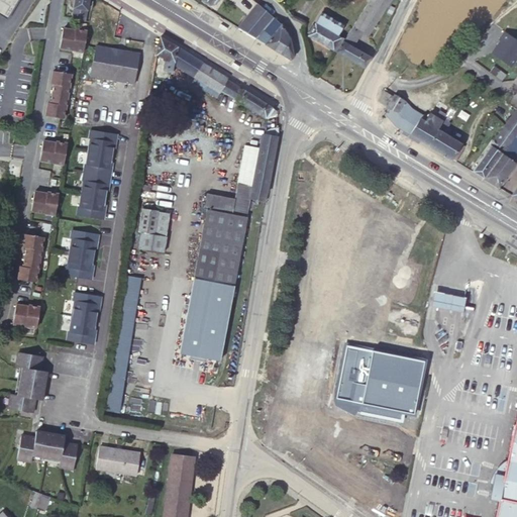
[(0,0),(0,14),(7,19),(18,0),(0,0)]
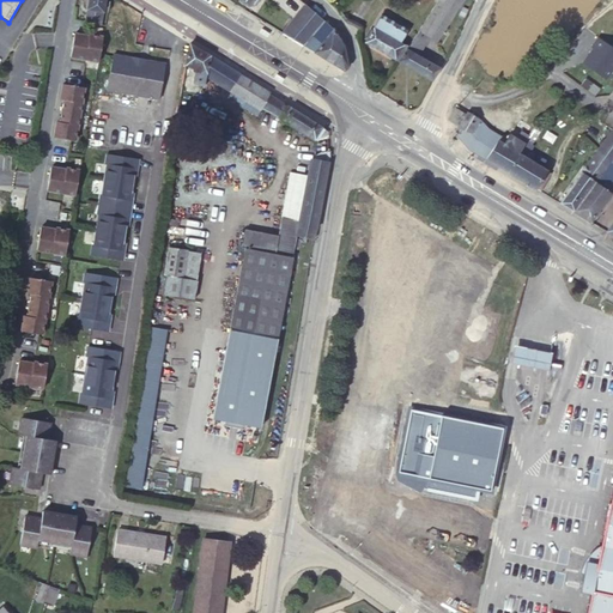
[(105,0),(89,0),(85,22),(101,24),(105,0)]
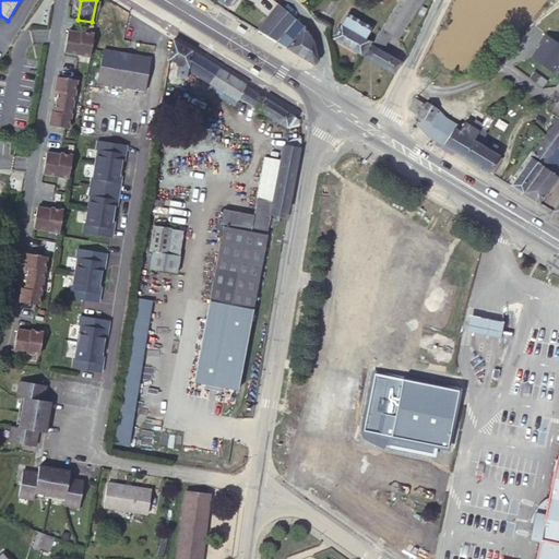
[(259,0),(258,3),(266,10),(272,3),(266,0),(259,0)]
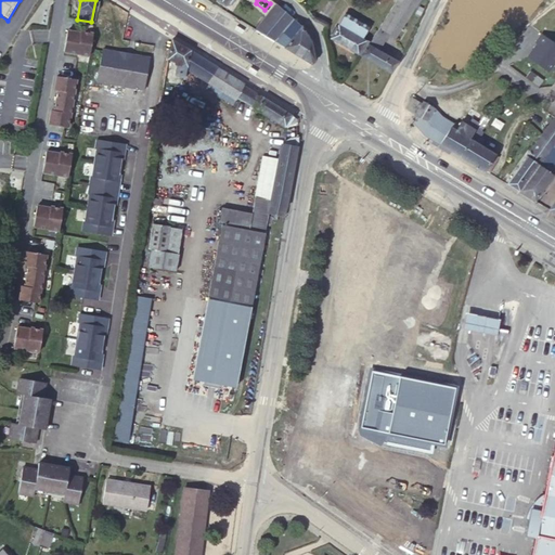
[(396,0),(378,27),(388,35),(389,33),(410,0),(396,0)]
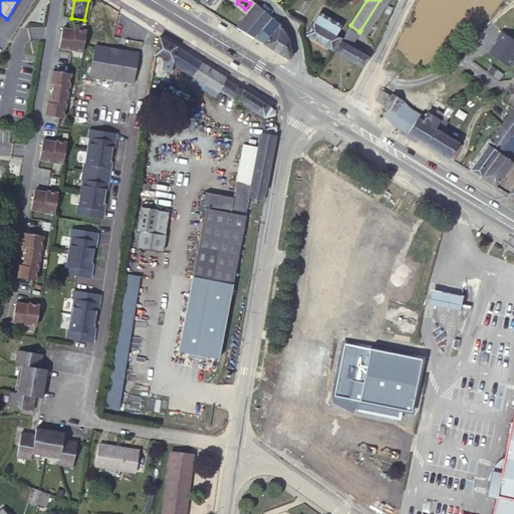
[(387,4),(379,0),(360,30),(367,34),(387,4)]
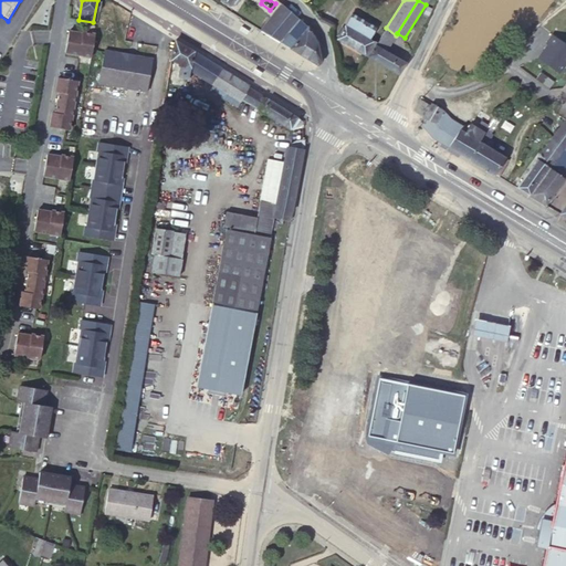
[(300,20),(282,3),(260,30),(281,42),(300,20)]
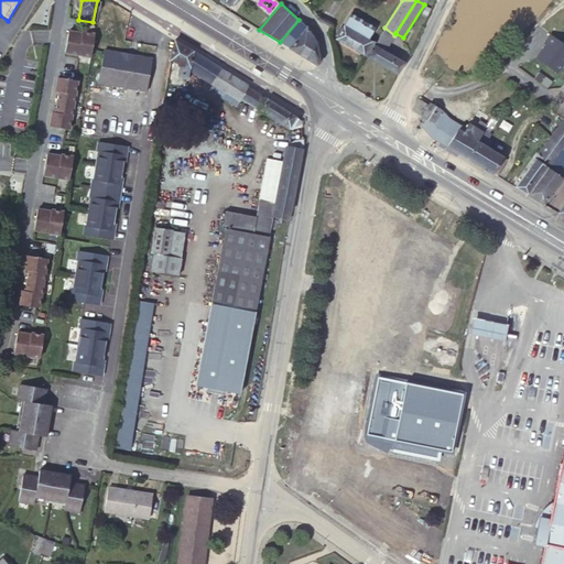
[(375,29),(350,14),(336,39),(364,55),(370,42),(367,41),(375,29)]
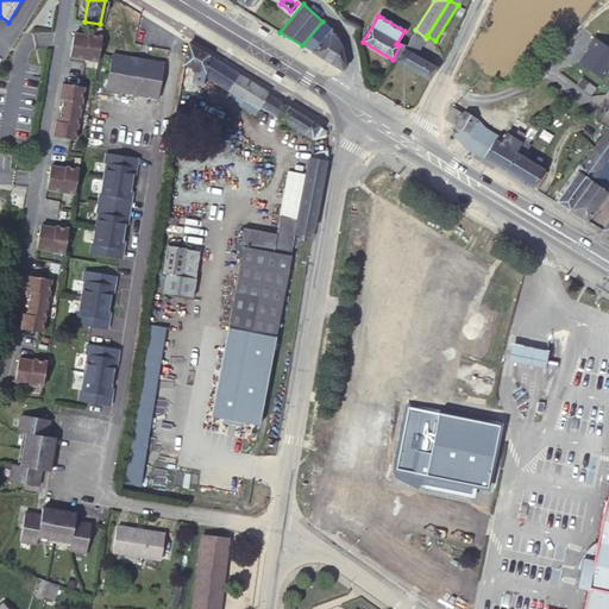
[(322,22),(302,45),(343,70),(345,67),(340,44),(332,29),(322,22)]
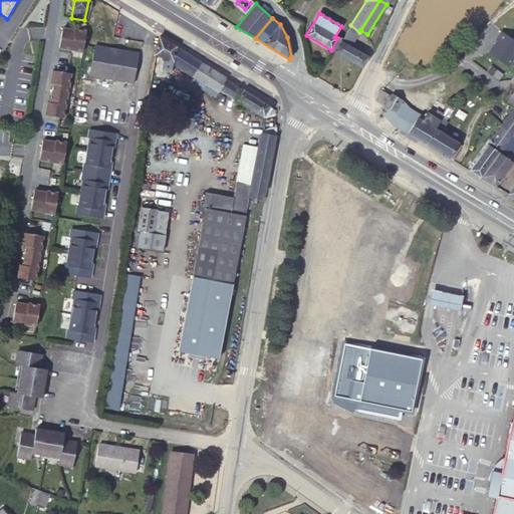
[(350,46),(359,32),(350,25),(333,51),(362,67),(369,57),(350,46)]
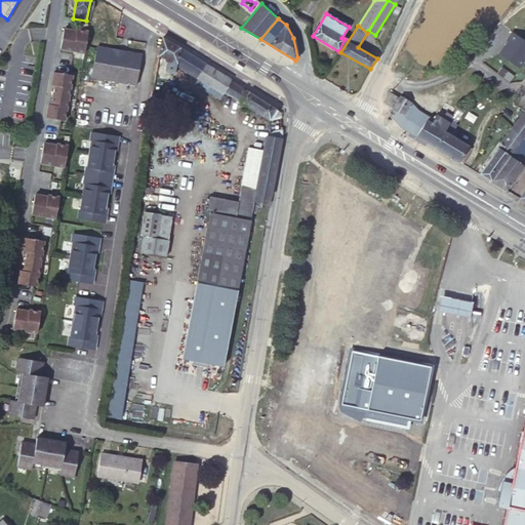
[(64,29),(61,48),(85,52),(88,32),(77,30),(77,31),(64,29)]
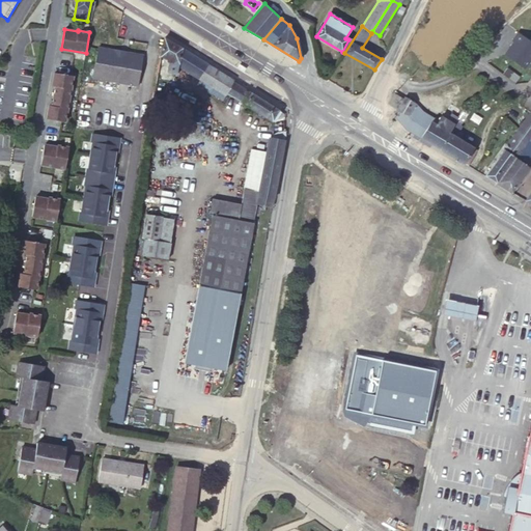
[(530,60),(530,42),(518,33),(512,40),(513,42),(504,56),(525,70),(530,60)]
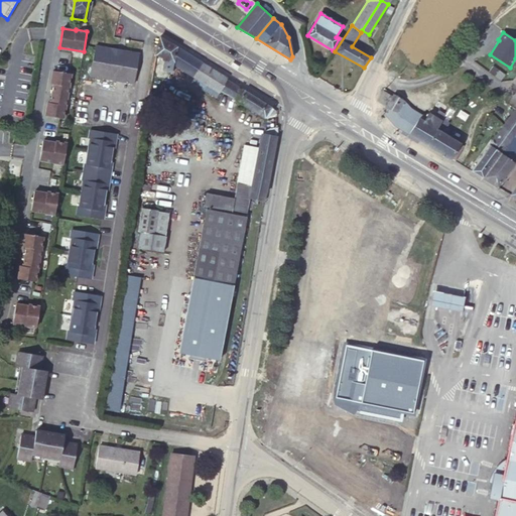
[(228,79),(159,36),(156,55),(161,57),(161,58),(162,59),(164,59),(162,69),(172,72),(174,65),(195,78),(219,94),(221,91),(238,100),(267,119),(277,117),(276,111),(245,91),(227,80),(228,79)]
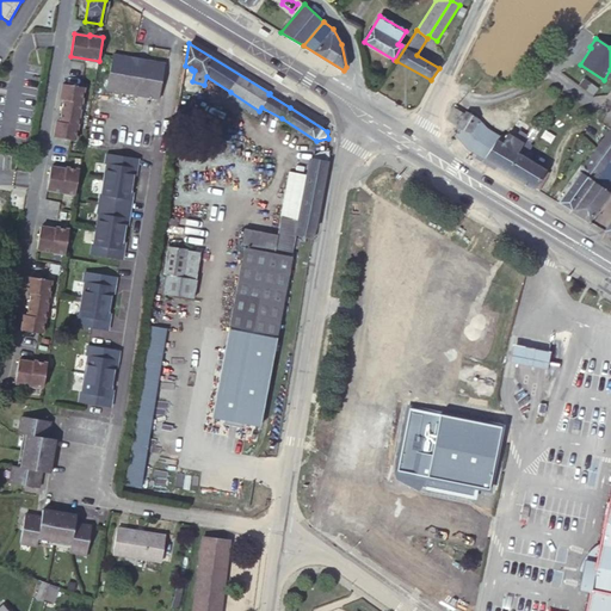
[(140,60),(113,55),(106,90),(159,99),(166,63),(140,60)]
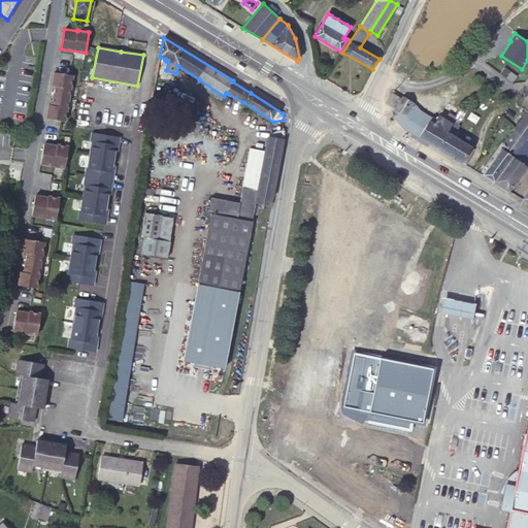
[(56,86),(54,95),(69,98),(73,75),(55,72),(54,81),(56,83),(56,86)]
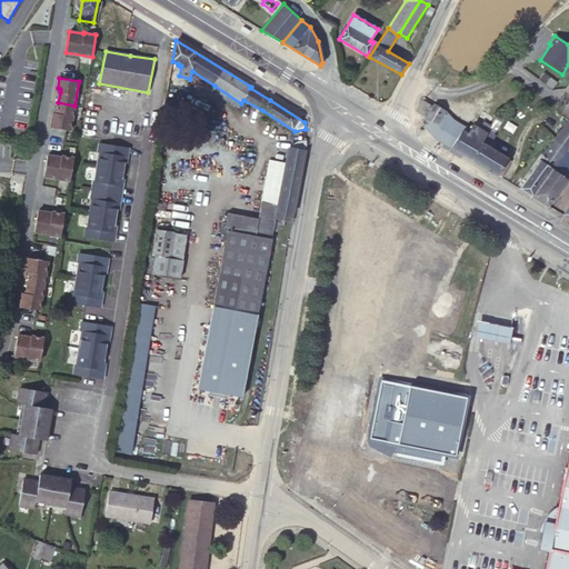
[(241,103),(215,86),(210,91),(238,109),(241,103)]
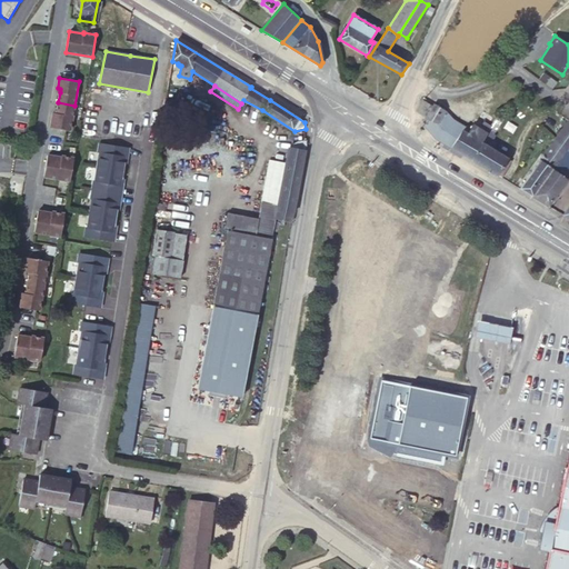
[(431,106),(422,100),(417,111),(425,116),(431,106)]
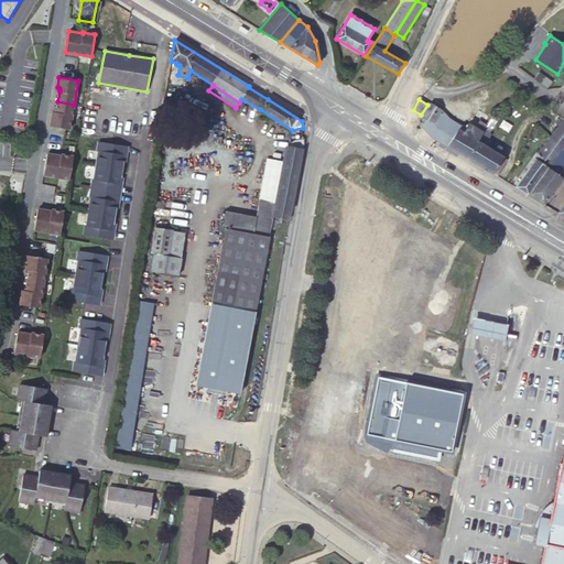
[(74,105),(57,101),(56,112),(55,116),(53,116),(51,126),(71,129),(74,105)]
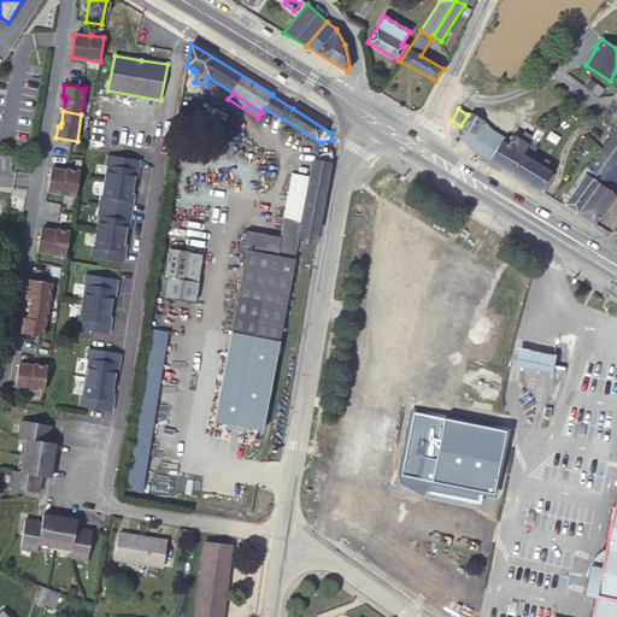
[(470,112),(460,129),(464,130),(475,134),(479,127),(482,121),(470,112)]
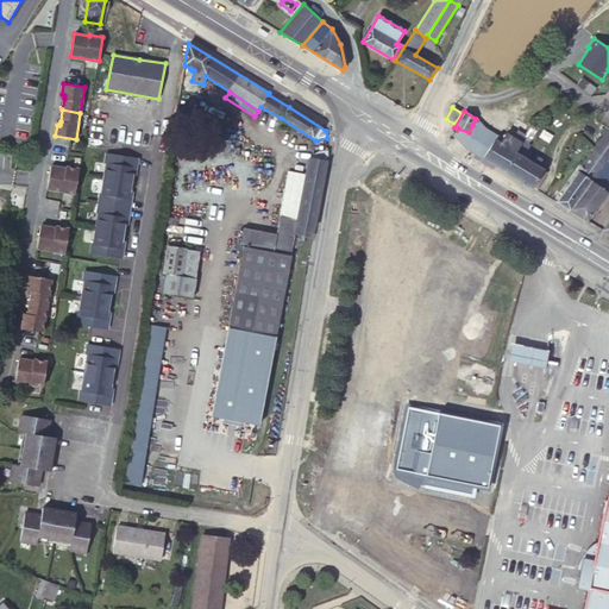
[(484,129),(476,119),(472,125),(488,135),(495,139),(500,143),(506,133),(497,136),(484,129)]
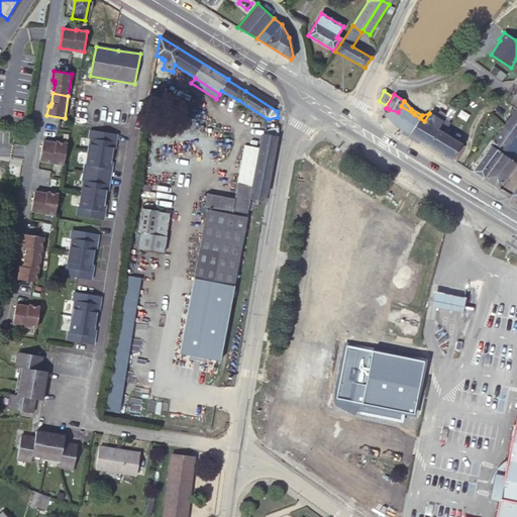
[(414,114),(401,106),(398,112),(389,109),(387,113),(397,124),(410,133),(416,124),(410,120),(414,114)]
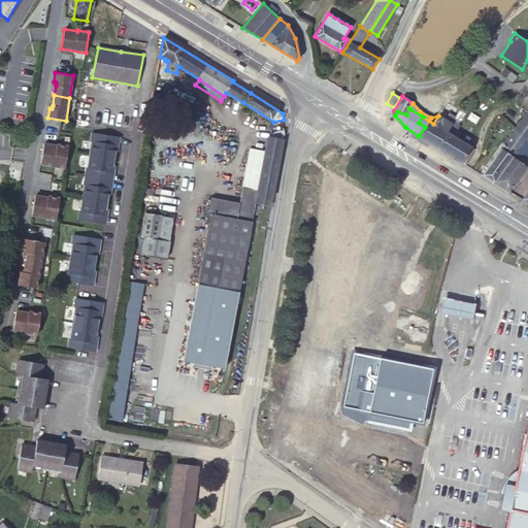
[(527,111),(515,129),(527,139),(527,137),(527,111)]
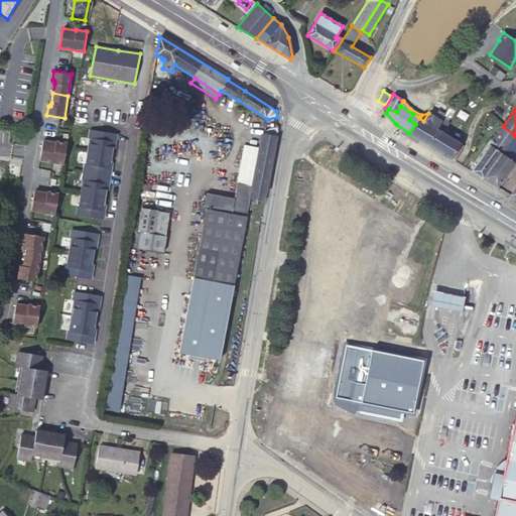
[(409,133),(452,158),(461,144),(461,143),(445,134),(449,128),(446,126),(448,123),(441,119),(444,115),(438,111),(434,117),(428,113),(423,121),(419,118),(415,124),(409,133)]
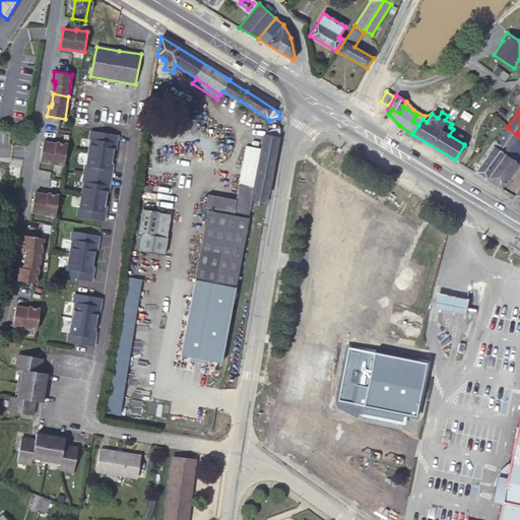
[(418,125),(423,119),(416,115),(412,121),(418,125)]
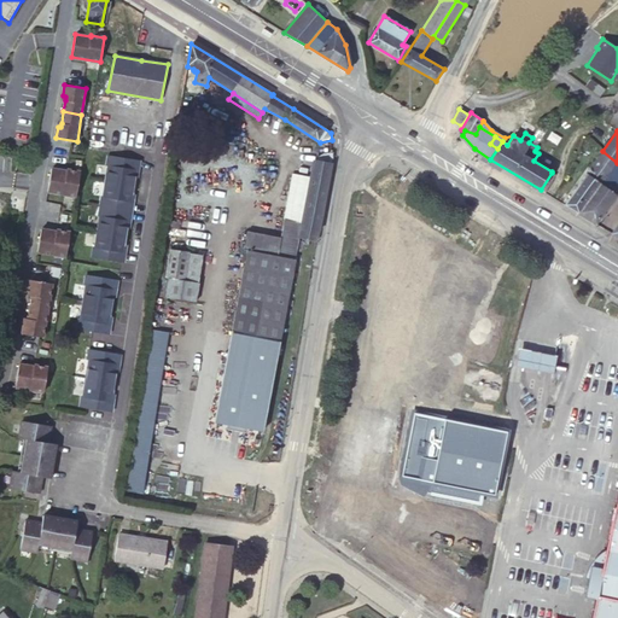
[(617,163),(602,151),(587,174),(601,184),(617,163)]
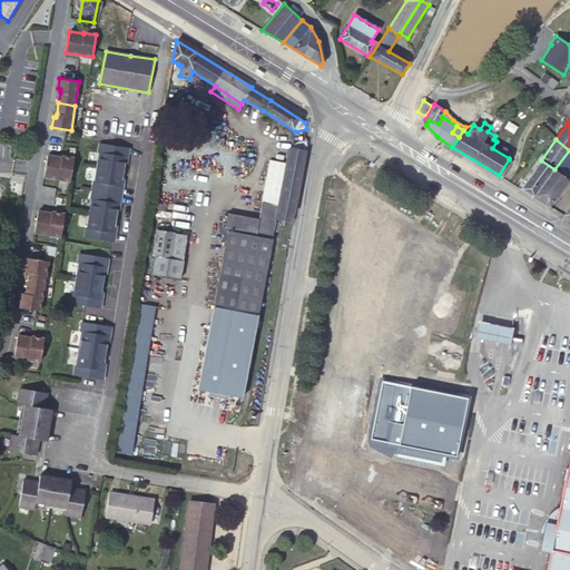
[(307,147),(307,141),(301,141),(296,143),(294,144),(293,145),(292,147),(291,150),(288,149),(278,206),(275,219),(276,219),(282,220),(290,223),(293,223),(307,147)]
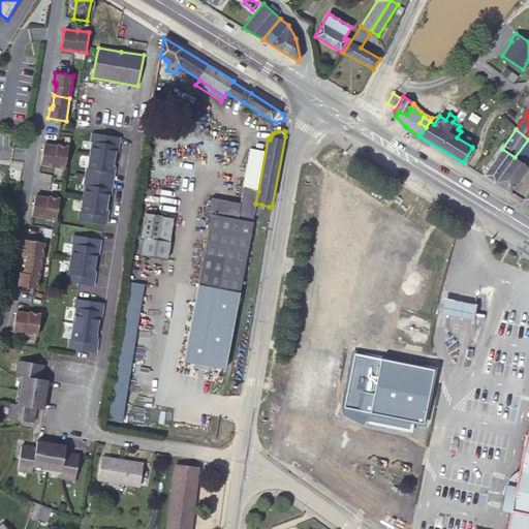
[(119,137),(93,133),(91,142),(93,143),(89,167),(88,167),(85,185),(86,185),(82,212),(81,211),(79,220),(105,224),(107,216),(105,215),(110,188),(112,188),(114,173),(112,172),(116,146),(118,146),(119,137)]
